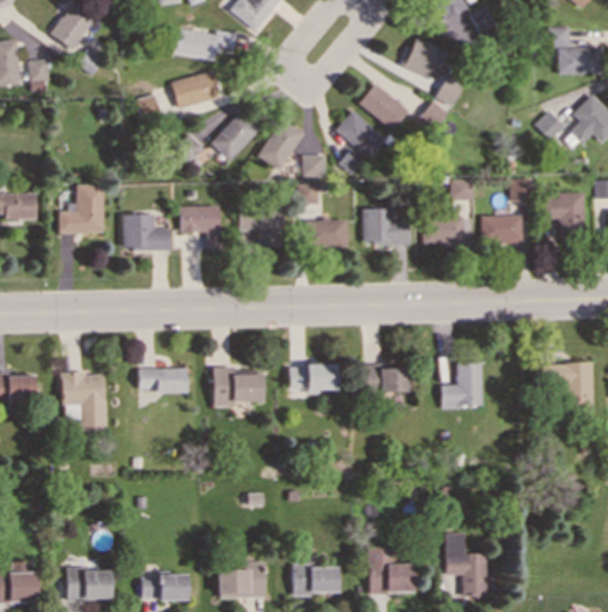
[(256,30),(280,0),(239,0),(232,10),(256,30)]
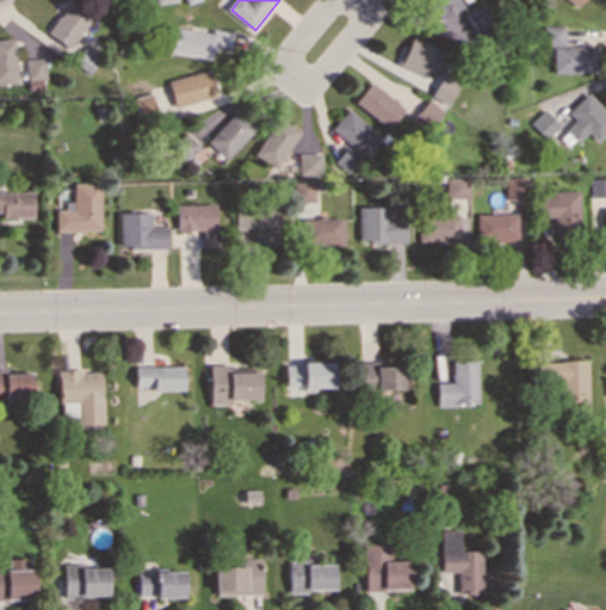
[(431,0),(440,20),(464,11),(458,0),(431,0)]
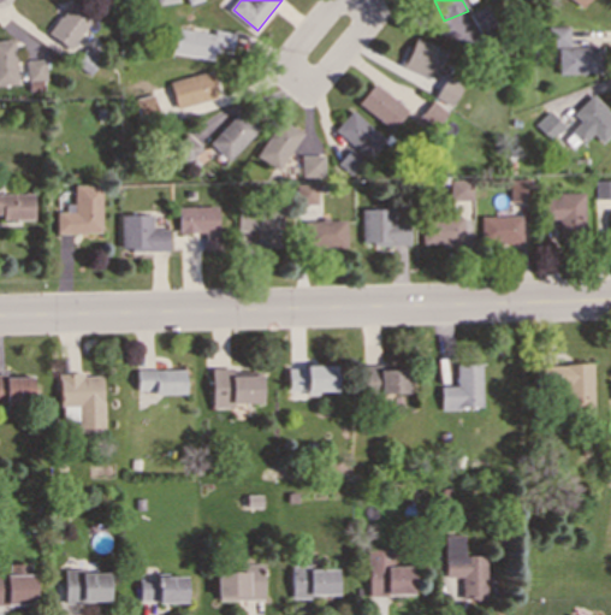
[(52,33),(72,49),(96,18),(76,1),(52,33)]
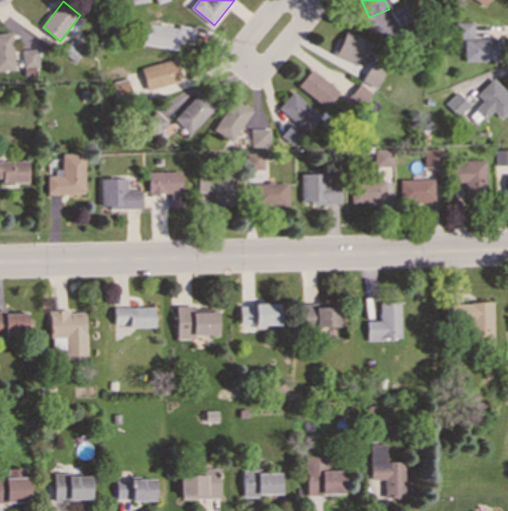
[(400,28),(414,20),(406,5),(392,12),(400,28)]
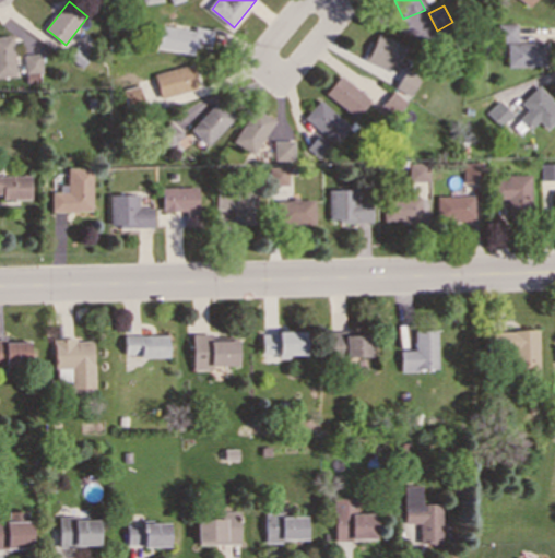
[(521,25),(502,25),(502,42),(520,43),(521,25)]
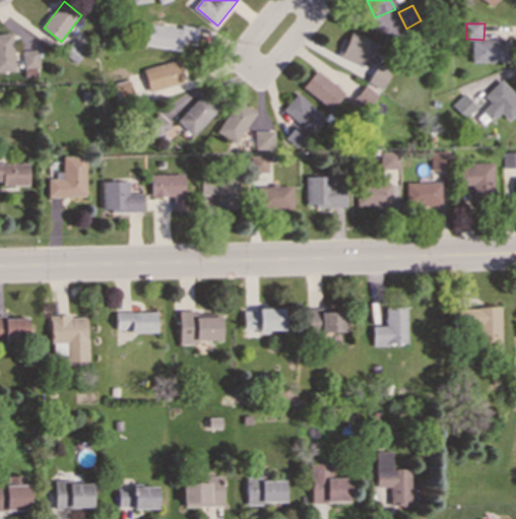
[(183,51),(185,39),(199,41),(201,28),(184,26),(184,29),(151,24),(147,45),(183,51)]
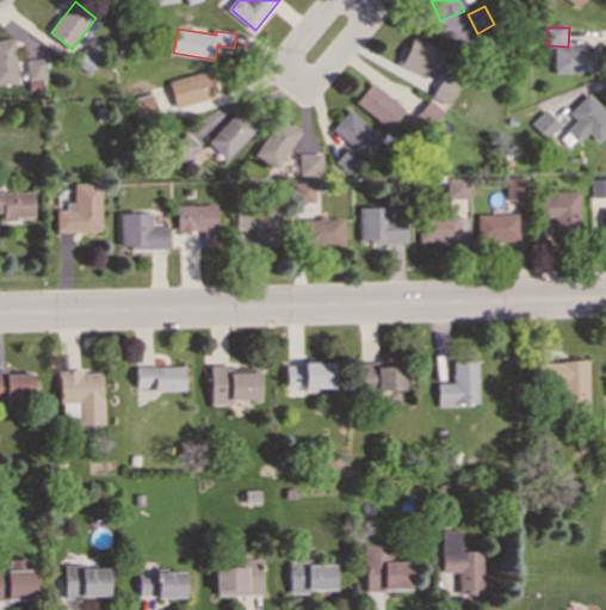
[(444,49),(412,38),(402,67),(434,78),(444,49)]
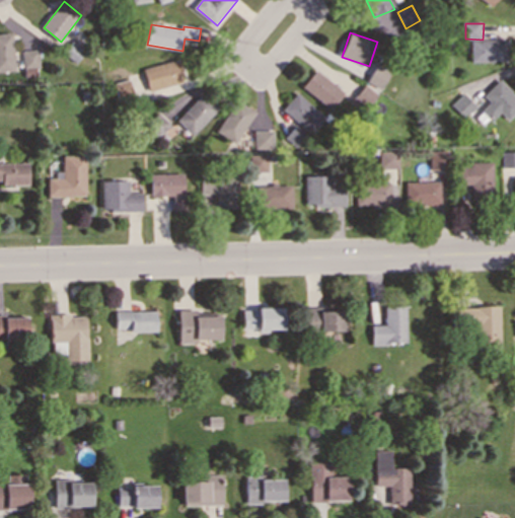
[(0,34),(0,72),(17,72),(15,34),(0,34)]
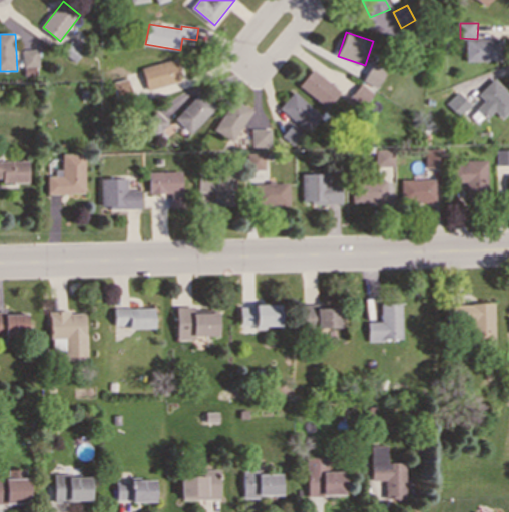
[(505,39),(468,40),(469,62),(506,61),(505,39)]
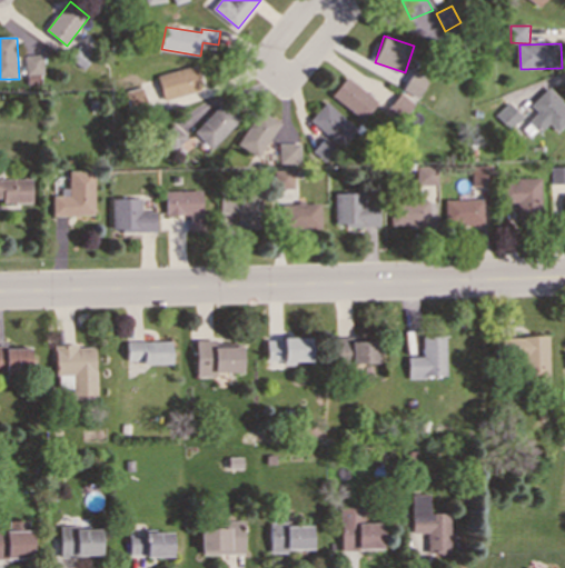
[(87,69),(96,55),(79,46),(71,61),(87,69)]
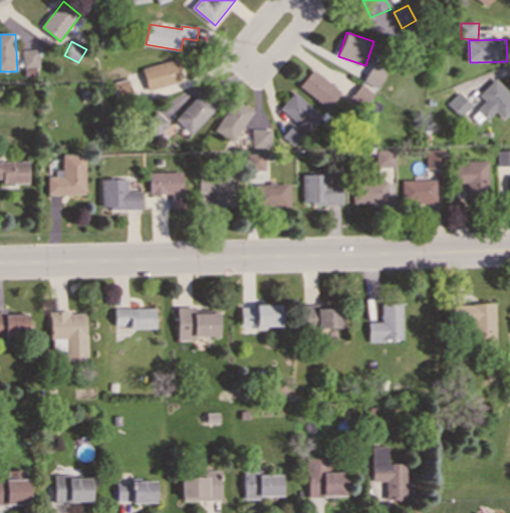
[(39,50),(25,50),(26,77),(40,76),(39,50)]
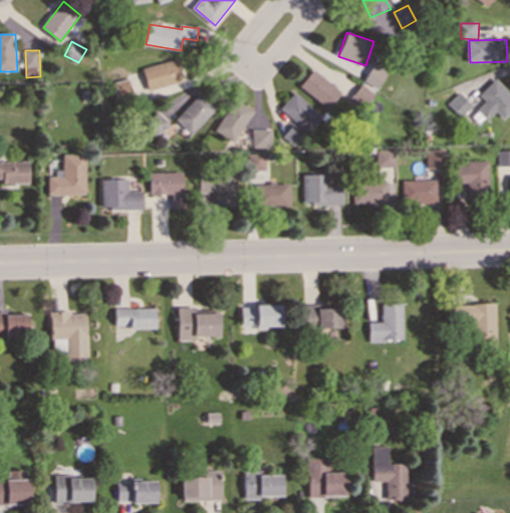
[(185,81),(179,60),(145,69),(151,91),(185,81)]
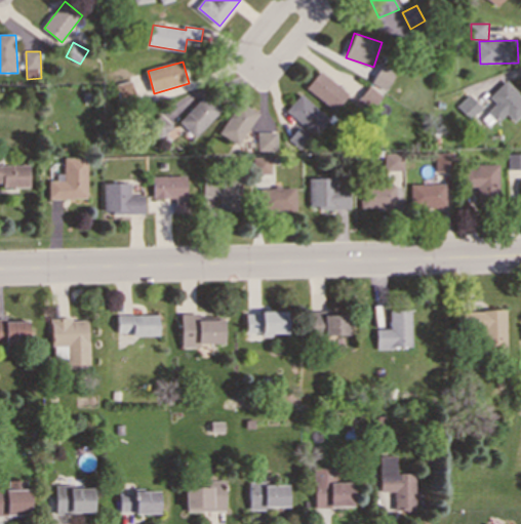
[(388,90),(395,72),(381,66),(372,84),(388,90)]
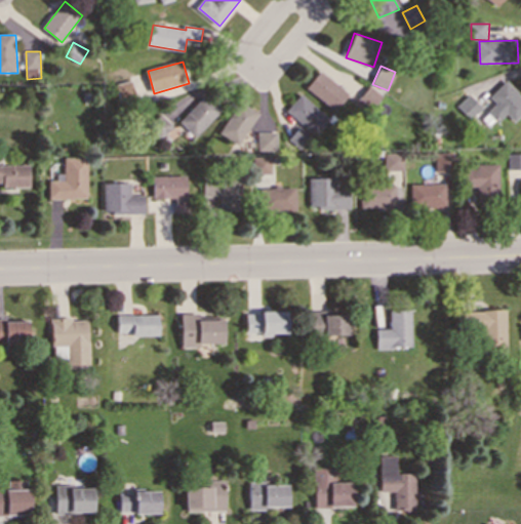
[(308,88),(335,112),(350,94),(321,71),(308,88)]
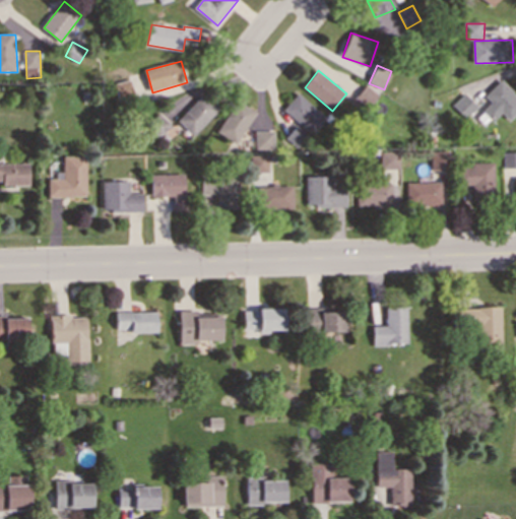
[(117,85),(122,103),(138,96),(132,79),(117,85)]
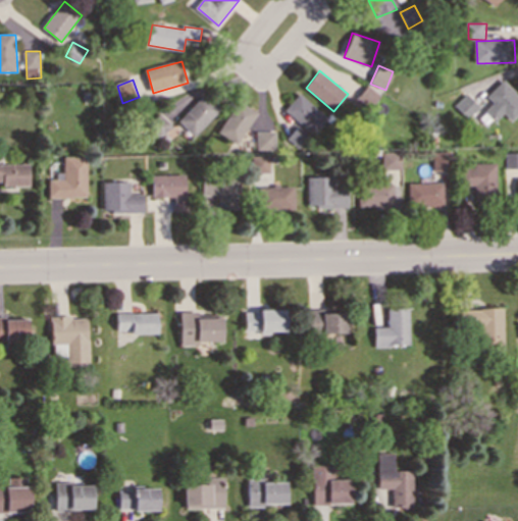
[(489,97),(496,103),(481,118),(490,127),(504,112),(514,121),(517,117),(517,94),(505,81),(489,97)]
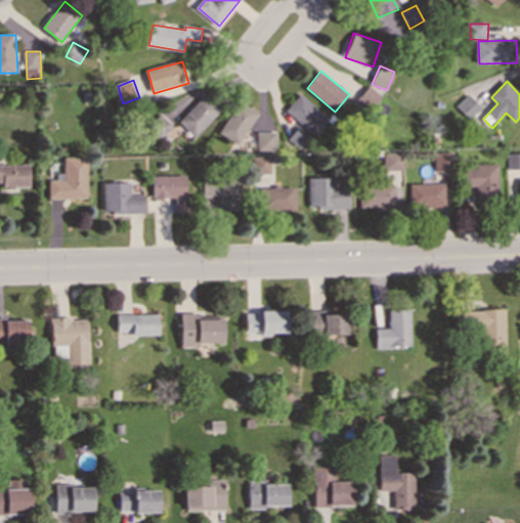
[(359,99),(372,110),(382,97),(370,86),(359,99)]
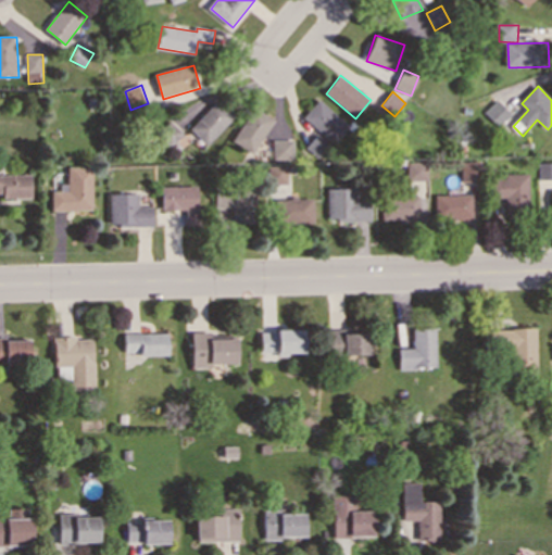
[(351,127),(321,100),(304,117),(335,144),(351,127)]
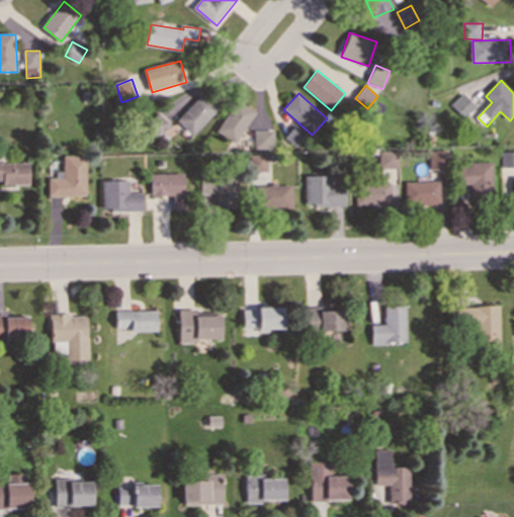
[(478,106),(465,93),(453,105),(465,118),(478,106)]
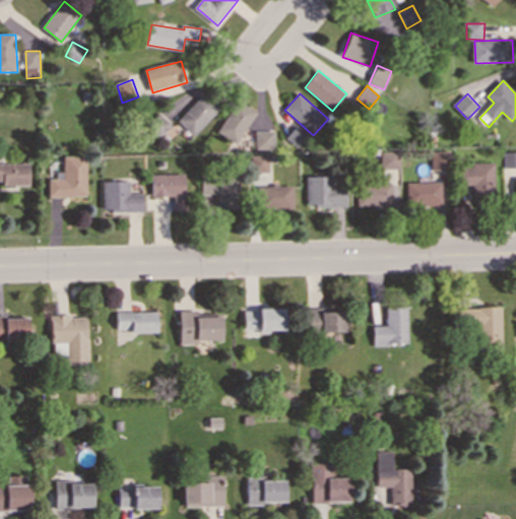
[(180,121),(196,136),(221,110),(205,94),(180,121)]
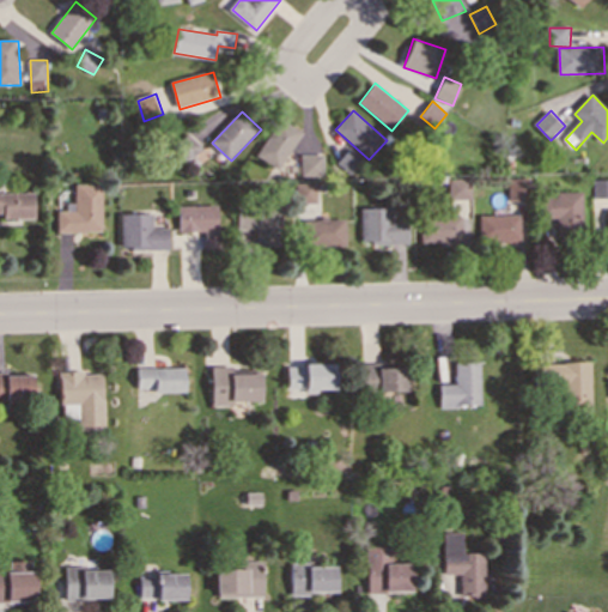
[(304,133),(283,119),(259,156),(280,170),(304,133)]
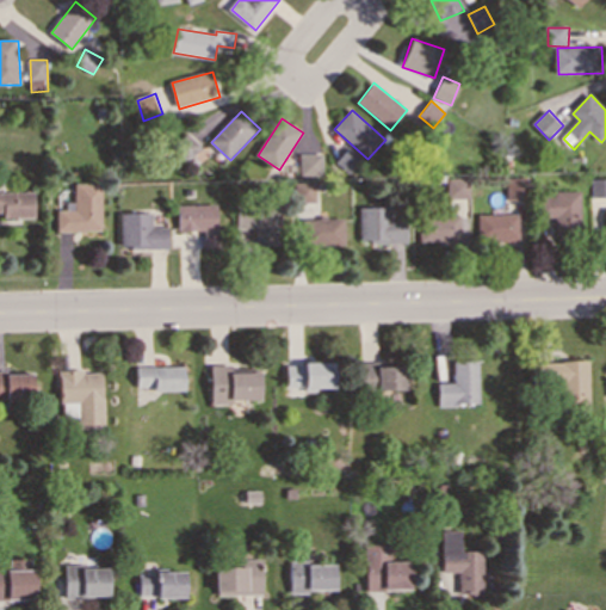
[(204,147),(191,135),(177,149),(190,162),(204,147)]
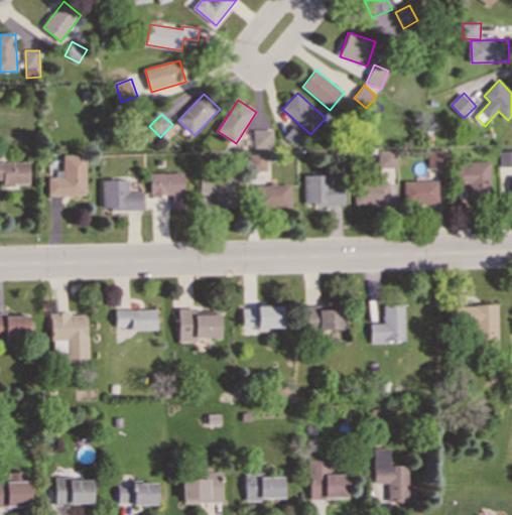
[(296,148),(307,137),(296,126),(285,136),(296,148)]
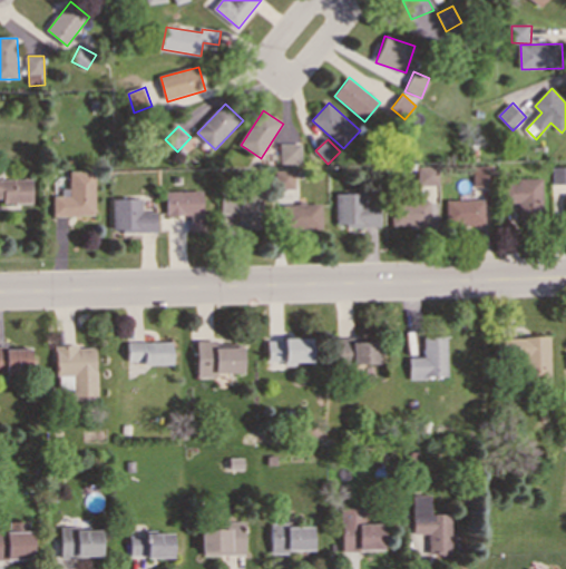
[(303,165),(302,145),(282,145),(282,165),(303,165)]
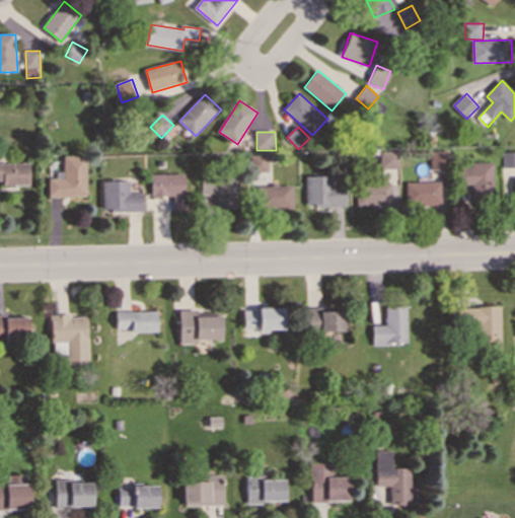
[(399,170),(399,153),(379,152),(379,169),(399,170)]
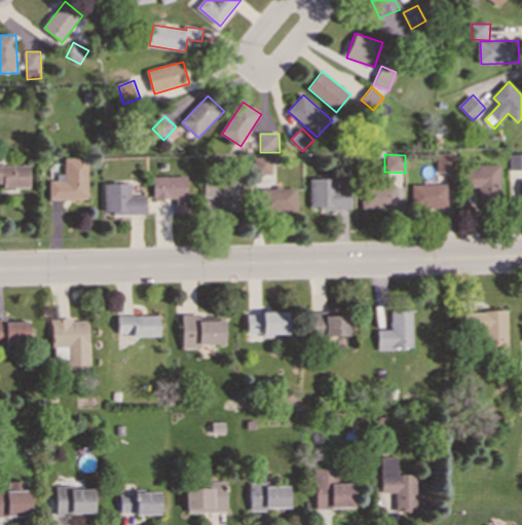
[(438,173),(454,173),(454,154),(438,155),(438,173)]
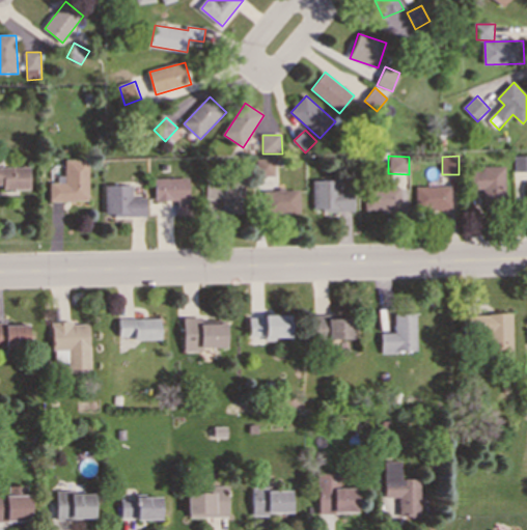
[(517,172),(526,172),(526,156),(517,156),(517,172)]
